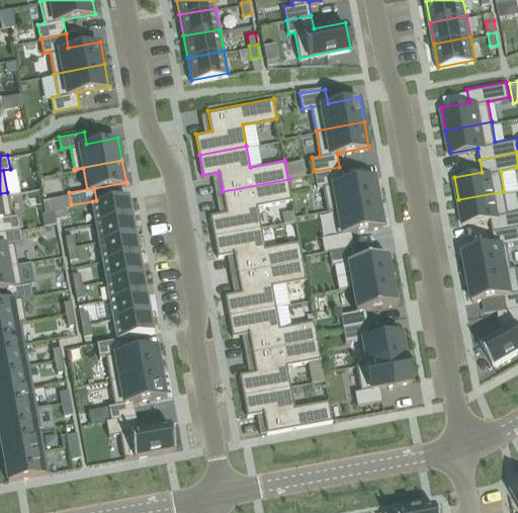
[(339,167),(314,171),(317,185),(323,184),(328,208),(378,199),(373,175),(342,180),(339,167)]
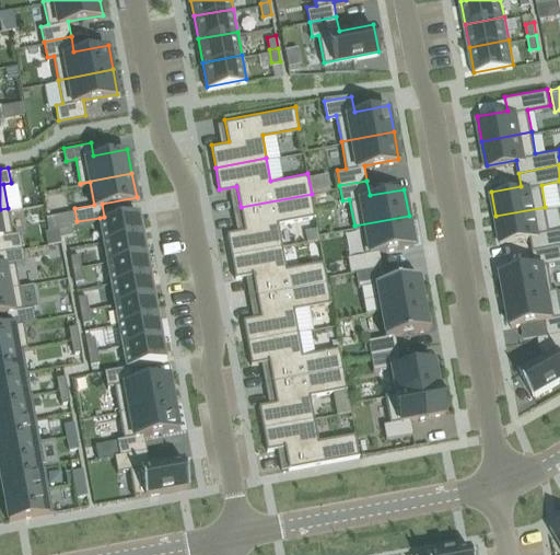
[(244,228),(226,231),(231,253),(282,244),(278,221),(315,215),(312,194),(241,207),(244,228)]
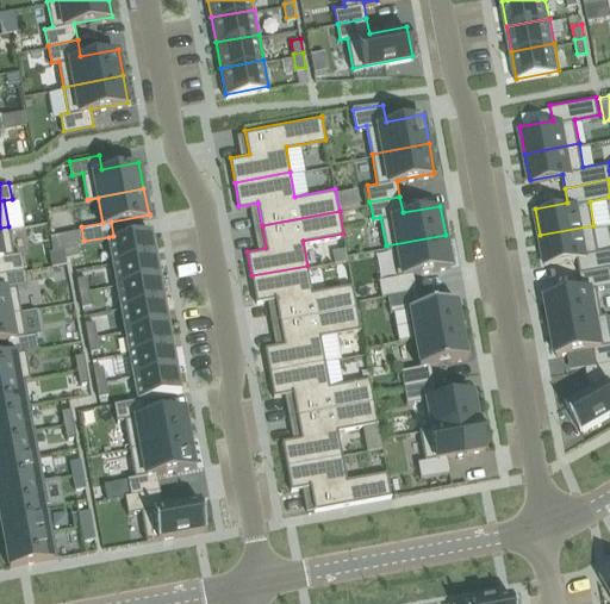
[(593,225),(540,235),(545,261),(578,255),(580,272),(609,266),(609,247),(598,249),(593,225)]
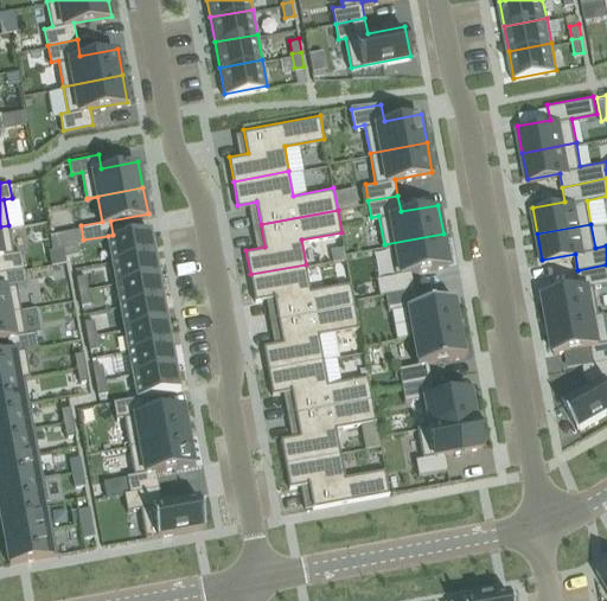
[(8,225),(0,227),(0,269),(24,266),(21,250),(13,251),(8,225)]
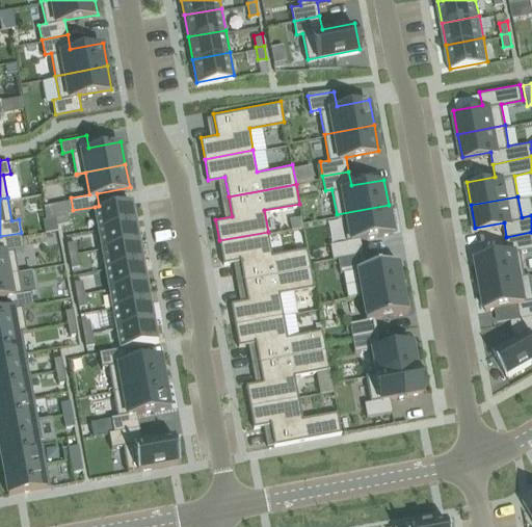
[(99,206),(95,207),(98,228),(135,220),(132,200),(99,206)]
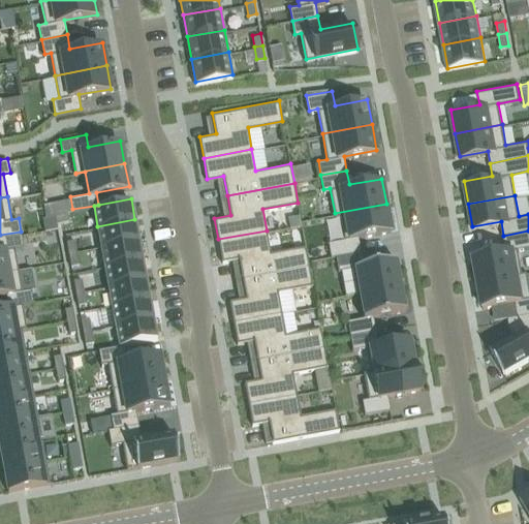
[(344,238),(328,241),(331,255),(361,249),(359,236),(391,229),(386,204),(335,213),(335,214),(339,213),(340,217),(344,238)]
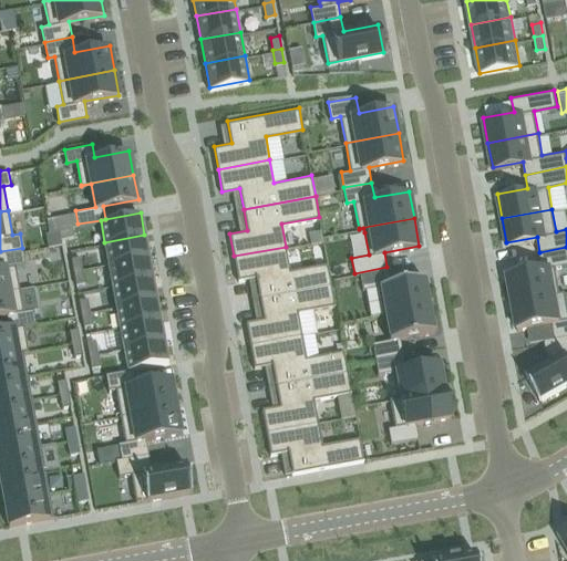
[(72,226),(60,228),(61,237),(74,235),(72,226)]
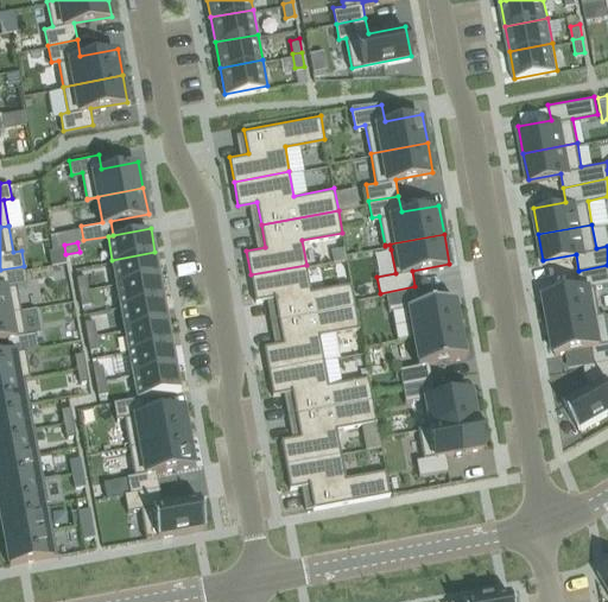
[(64,245),(49,247),(51,263),(67,260),(65,254),(64,245)]
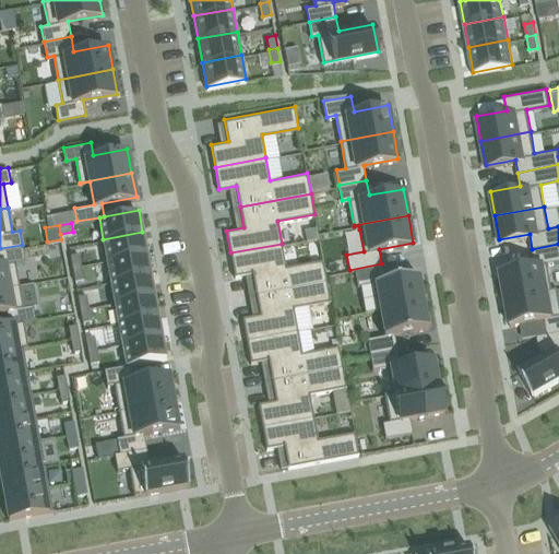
[(316,225),(305,227),(307,238),(318,237),(316,225)]
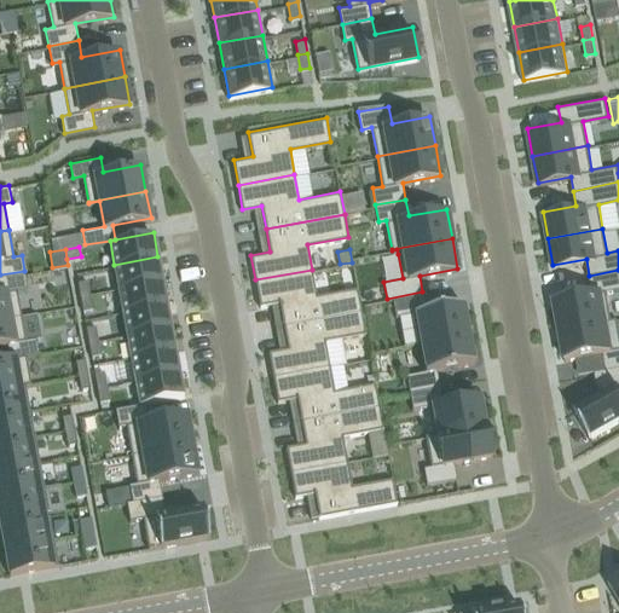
[(157,256),(114,265),(119,287),(162,279),(157,256)]
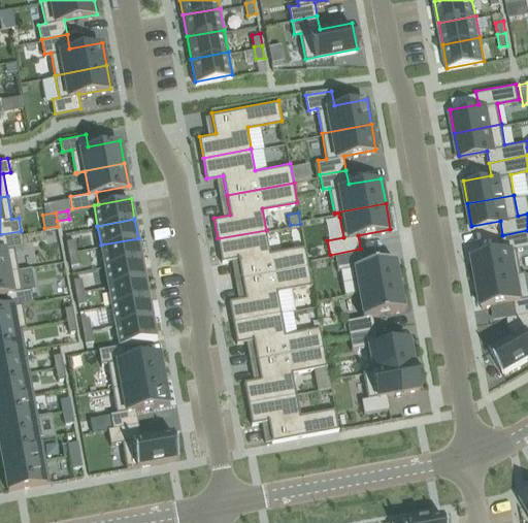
[(266,230),(218,238),(222,260),(238,257),(241,276),(308,264),(305,244),(270,251),(266,230)]
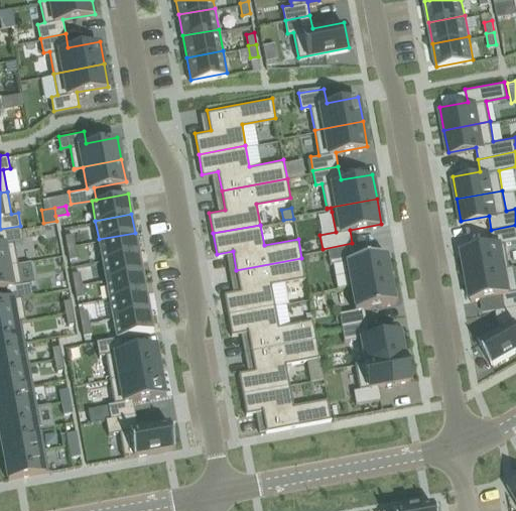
[(494,243),(462,249),(467,274),(515,265),(514,264),(510,265),(505,242),(515,239),(515,225),(491,230),(494,243)]
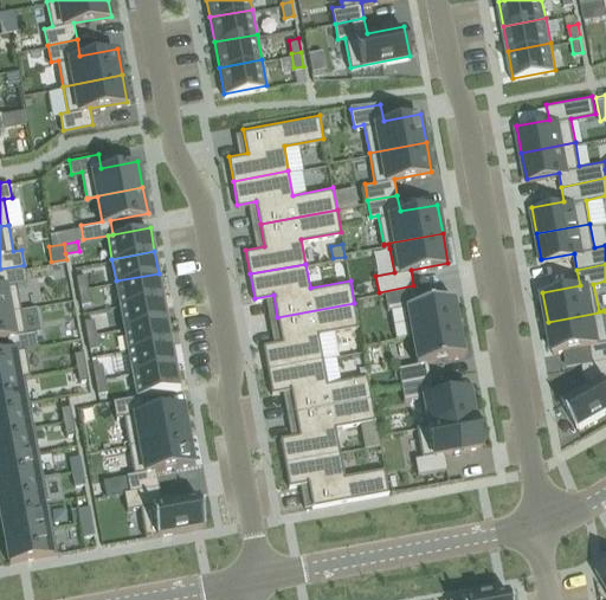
[(0,310),(21,307),(17,283),(26,281),(24,265),(0,269),(0,310)]
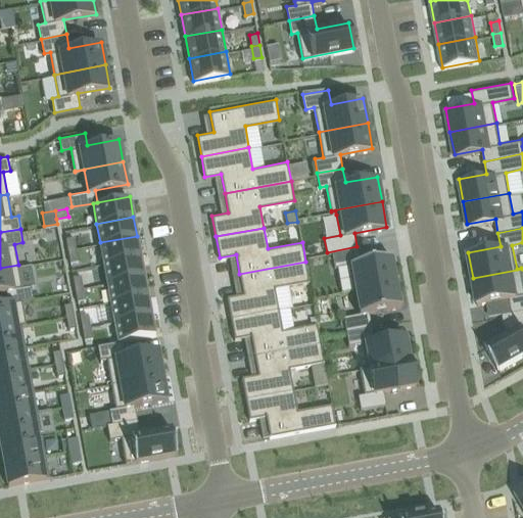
[(74,235),(65,236),(68,248),(76,247),(74,235)]
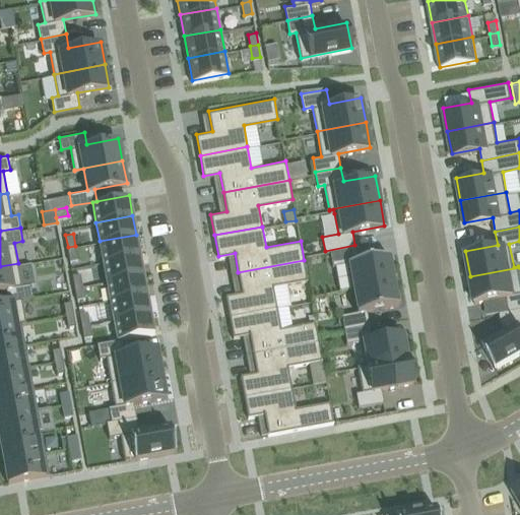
[(136,235),(100,241),(103,260),(139,254),(136,235)]
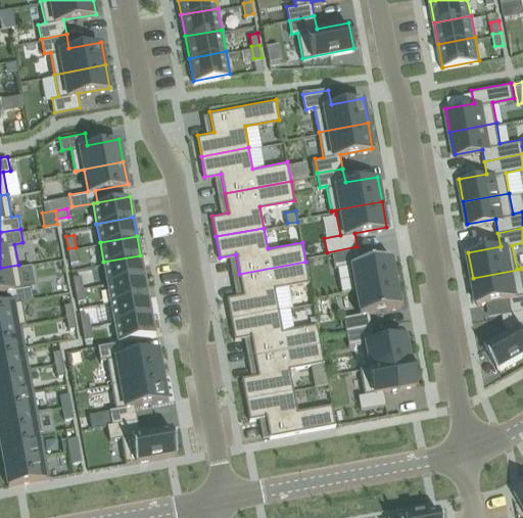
[(357,246),(327,252),(332,251),(334,266),(350,263),(354,287),(396,280),(391,254),(360,261),(357,246)]
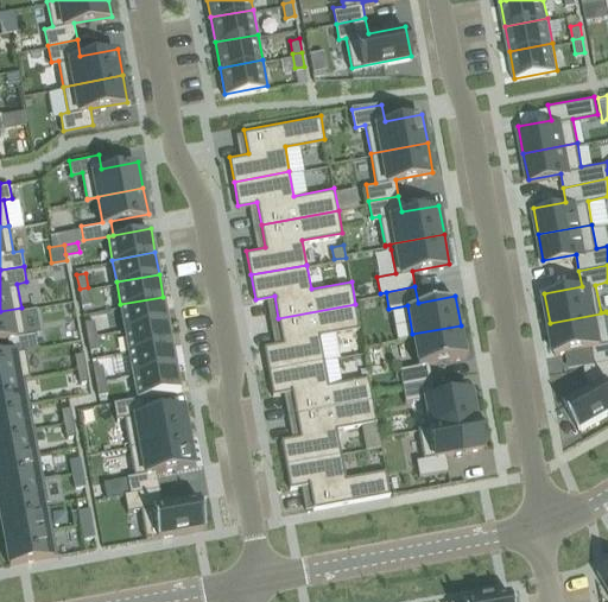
[(88,287),(80,289),(82,303),(92,302),(88,287)]
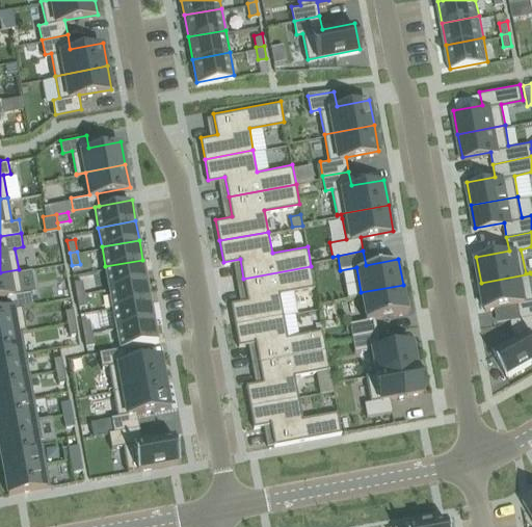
[(142,260),(105,266),(109,286),(147,280),(142,260)]
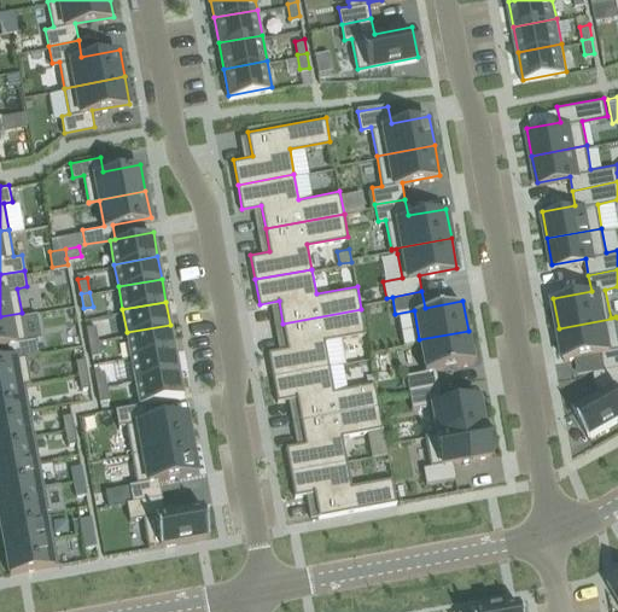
[(287,347),(268,349),(273,374),(330,363),(325,339),(366,331),(361,309),(283,324),(287,347)]
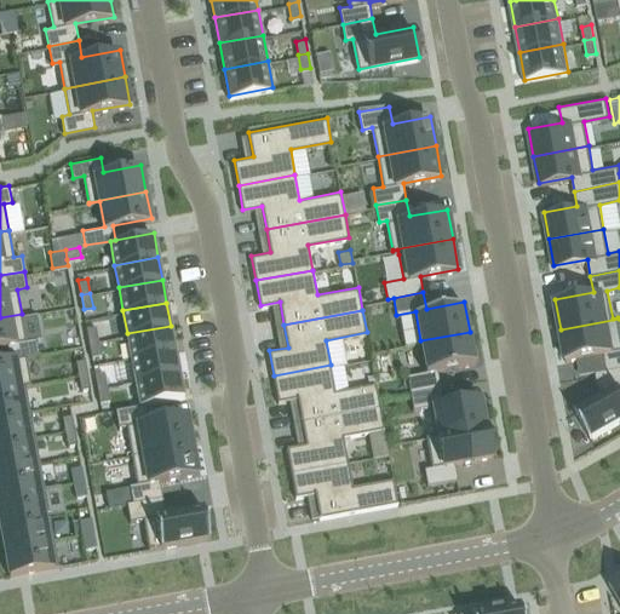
[(22,314),(0,317),(0,344),(6,344),(10,357),(27,355),(39,353),(36,337),(27,339),(22,314)]
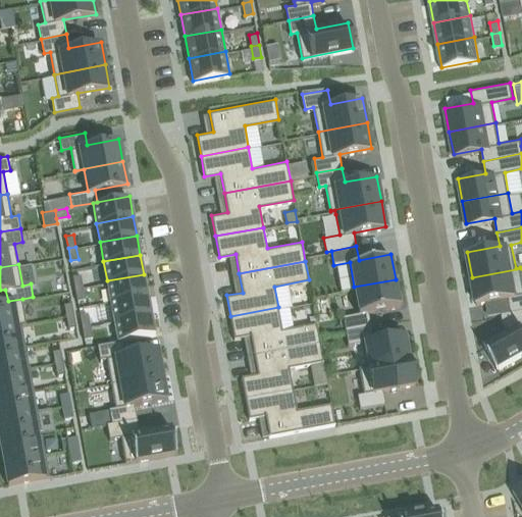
[(521,275),(521,268),(472,277),(476,302),(509,297),(511,310),(521,308),(521,275)]
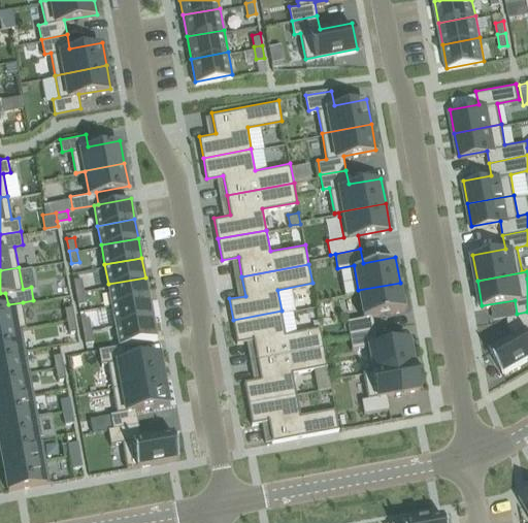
[(81,276),(73,278),(75,290),(84,289),(81,276)]
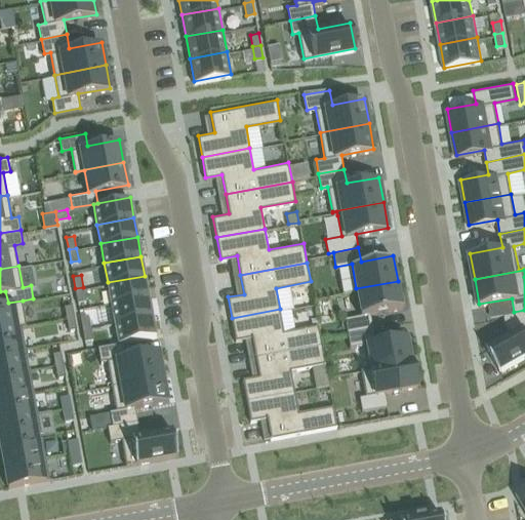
[(145,276),(108,282),(111,301),(148,294),(145,276)]
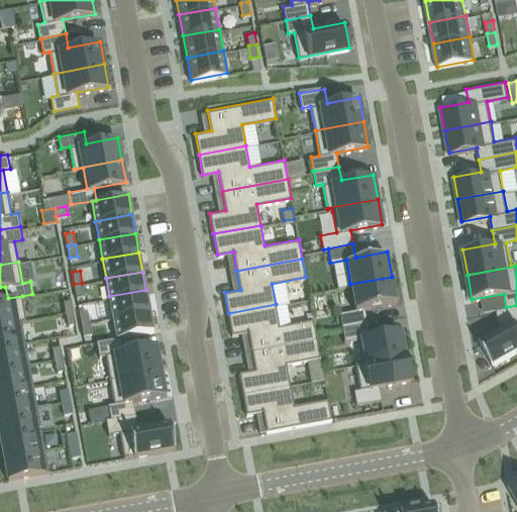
[(355,309),(339,311),(342,326),(370,321),(367,307),(396,301),(392,277),(350,284),(355,309)]
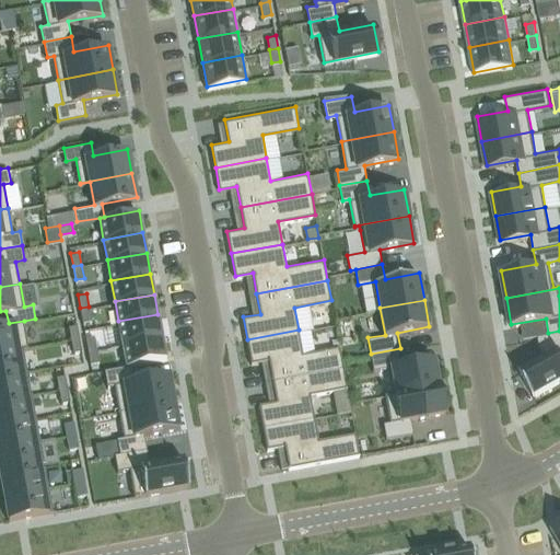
[(89,307),(80,308),(83,321),(92,319),(89,307)]
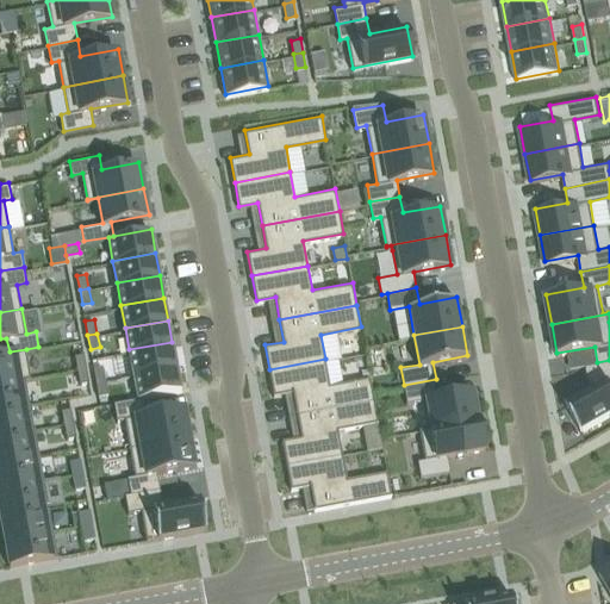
[(172,342),(129,349),(129,350),(134,373),(176,365),(172,342)]
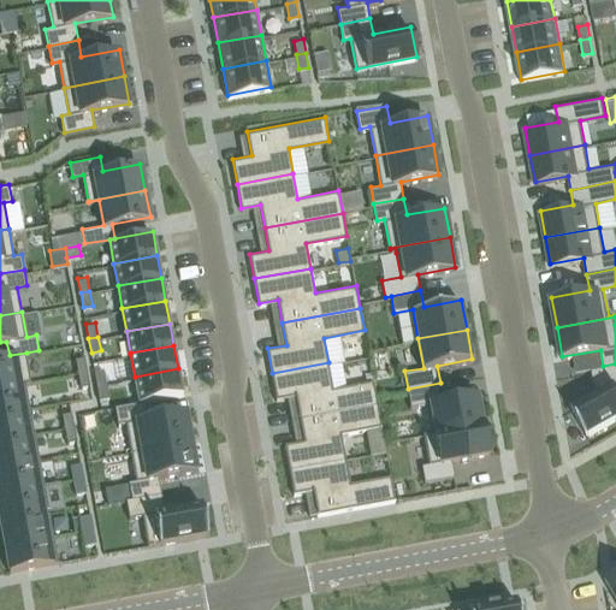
[(10,355),(0,356),(0,384),(31,379),(27,353),(10,355)]
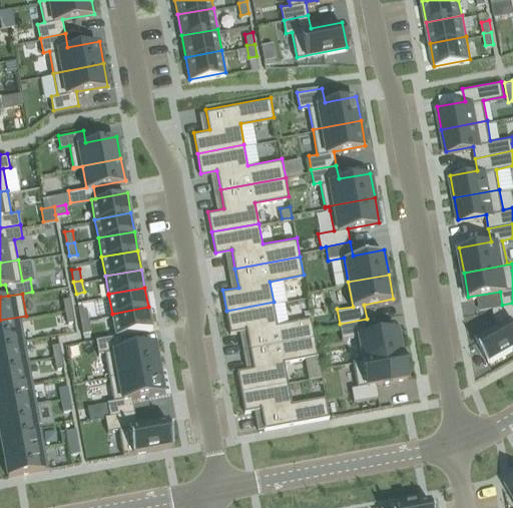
[(70,296),(62,297),(64,309),(72,308),(70,296)]
